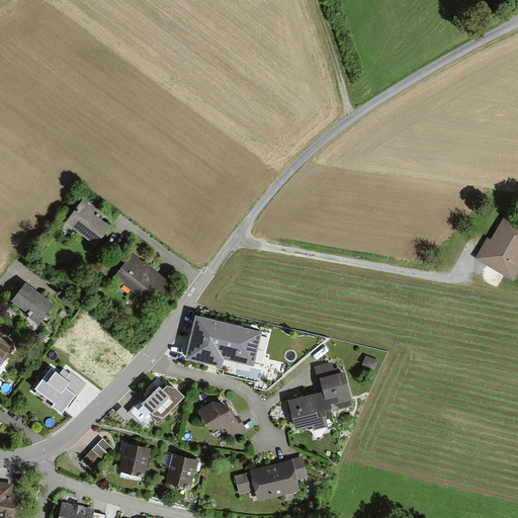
[(66,224),(97,247),(111,229),(95,217),(98,212),(84,201),(66,224)]
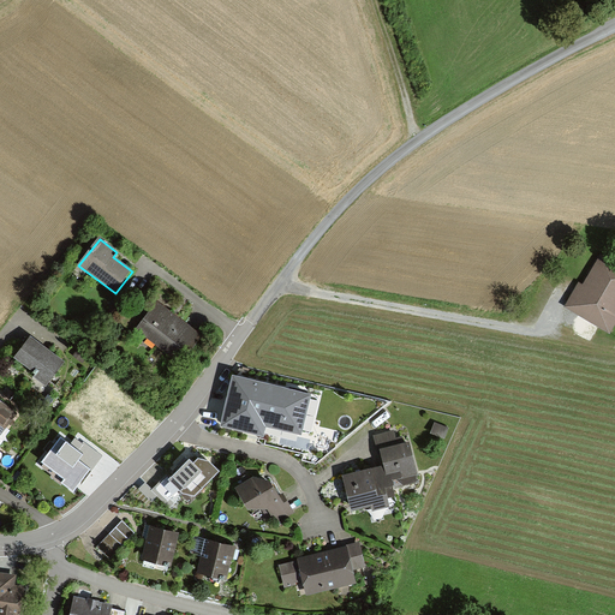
[(583,286),(578,284),(565,308),(609,334),(614,323),(614,262),(601,255),(583,286)]
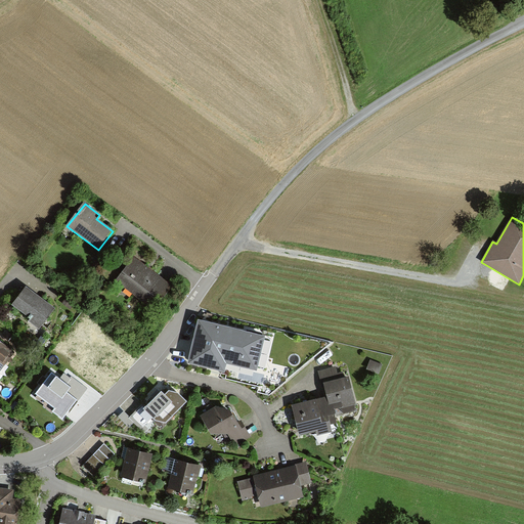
[(153,309),(171,285),(149,268),(135,257),(116,281),(153,309)]
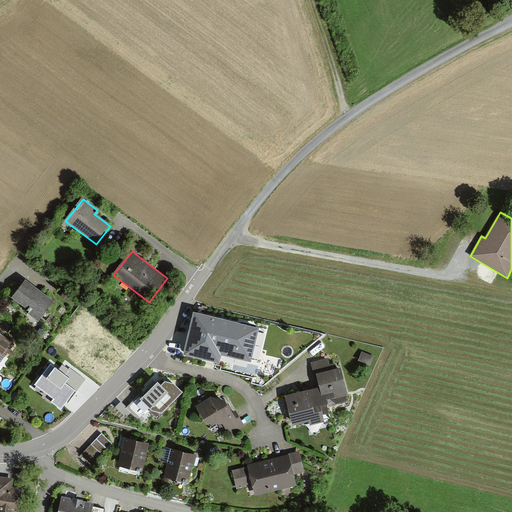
[(38,323),(54,302),(35,288),(25,281),(12,299),(29,312),(27,315),(38,323)]
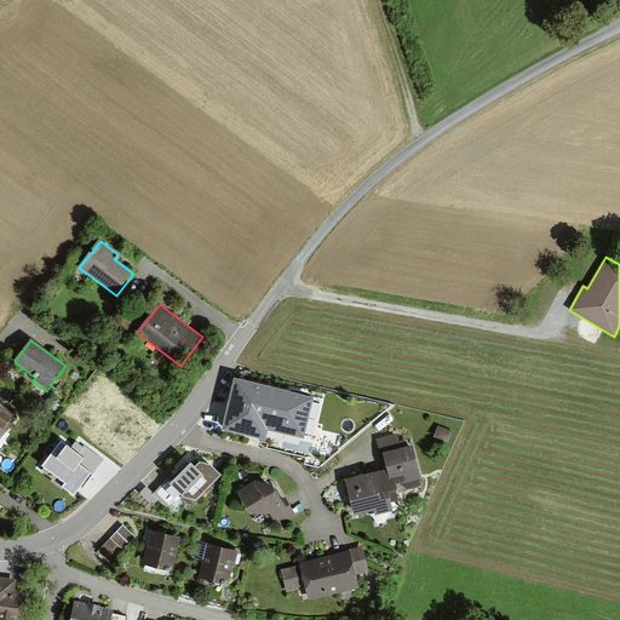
[(303,438),(314,397),(234,378),(222,429),(245,435),(265,440),(268,430),(303,438)]
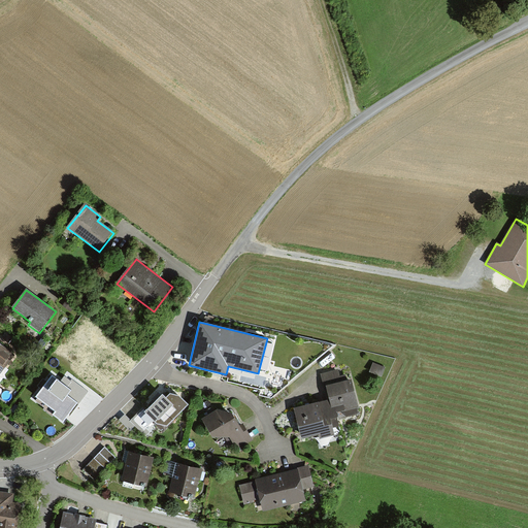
[(96,386),(118,357),(81,330),(60,359),(96,386)]
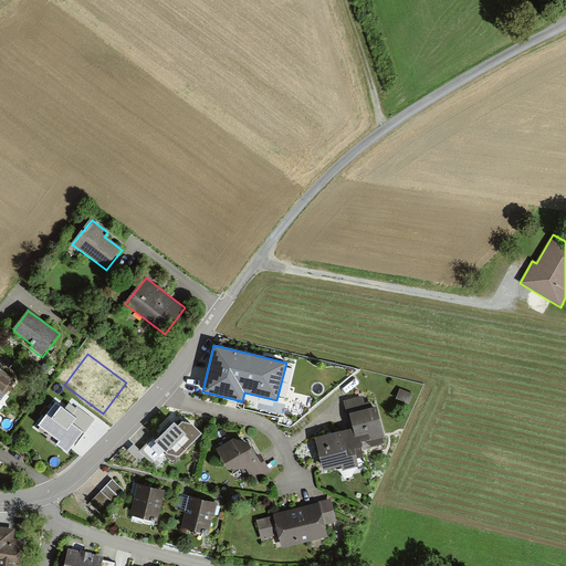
[(0,402),(16,381),(0,369),(0,402)]
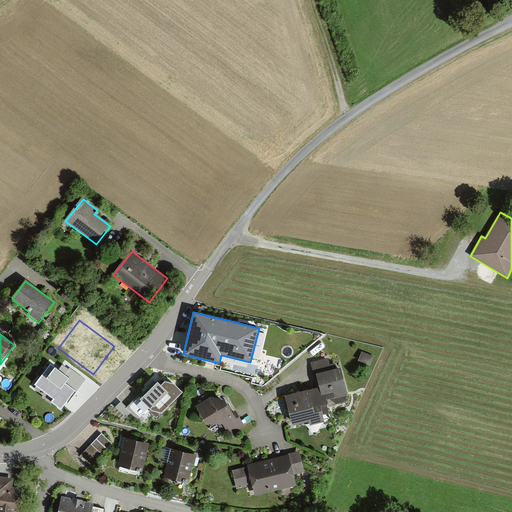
[(372,354),(362,351),(359,359),(368,363),(372,354)]
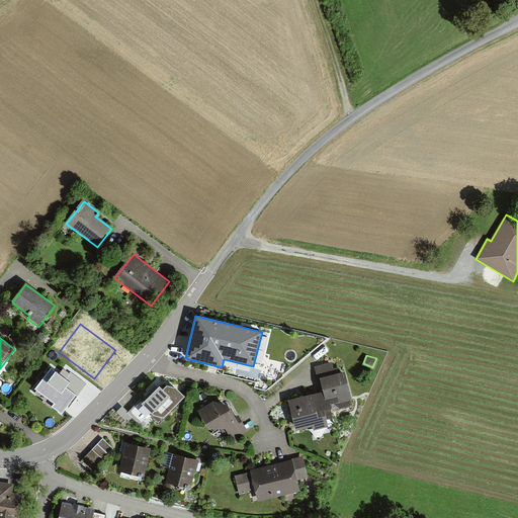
[(315,368),(319,382),(322,382),(324,390),(327,399),(330,398),(331,405),(339,403),(341,409),(352,406),(350,399),(352,398),(345,371),(335,374),(332,363),(315,368)]
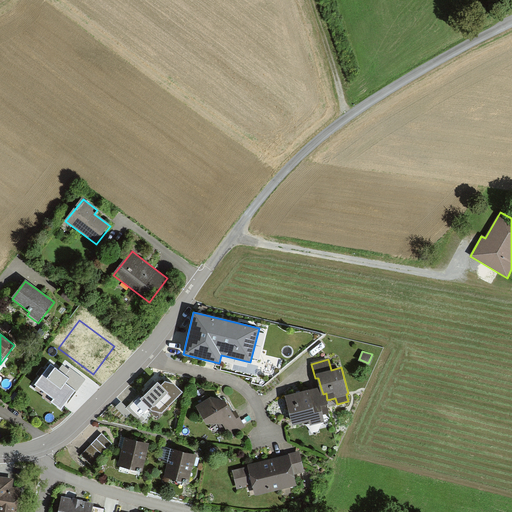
[(51,365),(36,384),(54,398),(51,402),(60,410),(75,391),(77,392),(87,380),(70,367),(68,369),(64,366),(59,371),(51,365)]
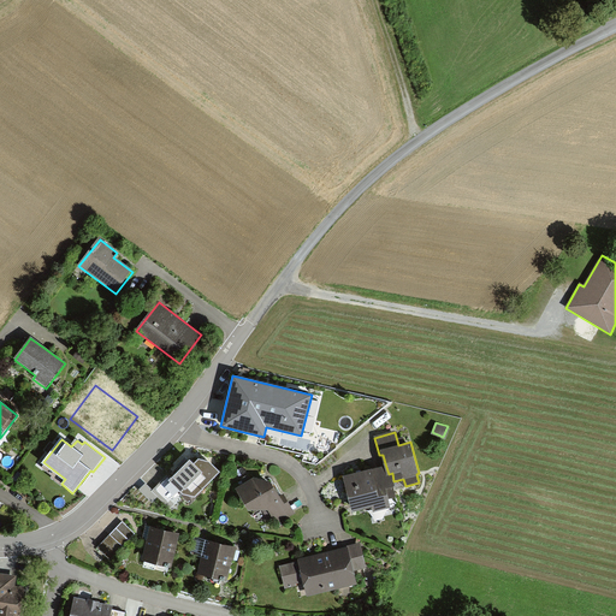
[(199,460),(194,463),(190,460),(170,479),(166,475),(152,491),(171,509),(183,497),(191,504),(203,493),(201,491),(220,472),(211,462),(199,460)]
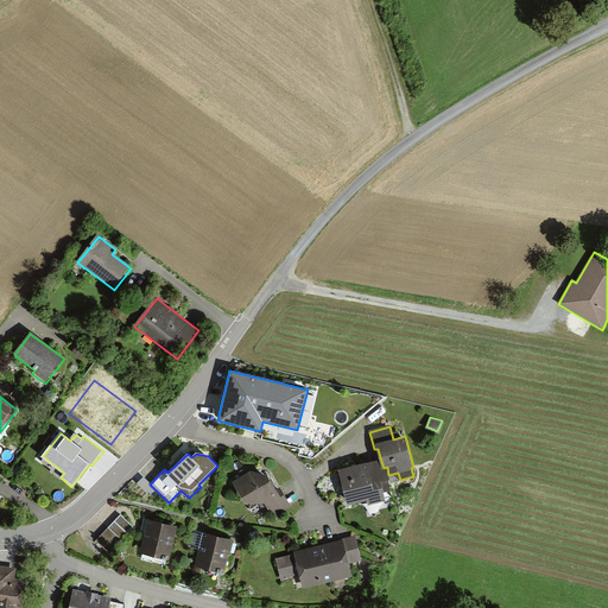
[(380,457),(340,469),(348,504),(367,499),(368,504),(386,500),(385,492),(391,489),(388,477),(390,477),(388,475),(387,467),(384,468),(380,457)]
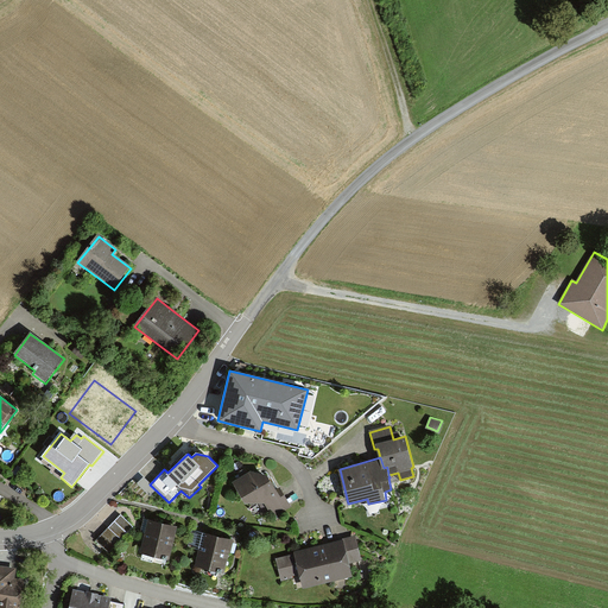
[(252,474),(234,483),(245,504),(264,504),(273,519),(291,510),(280,491),(277,492),(267,475),(252,474)]
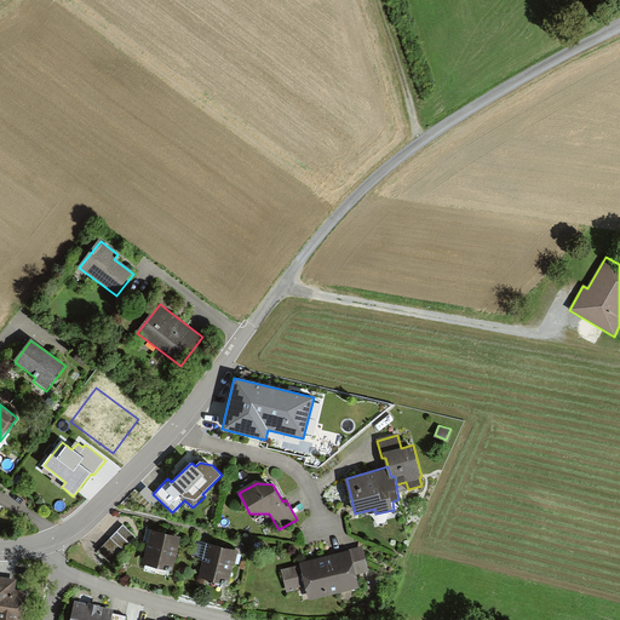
[(122,524),(110,537),(124,549),(136,535),(122,524)]
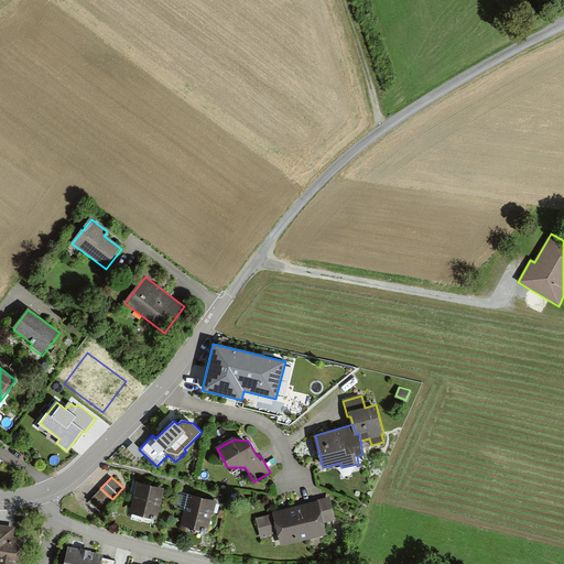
[(163,489),(138,483),(136,492),(131,511),(156,518),(163,489)]
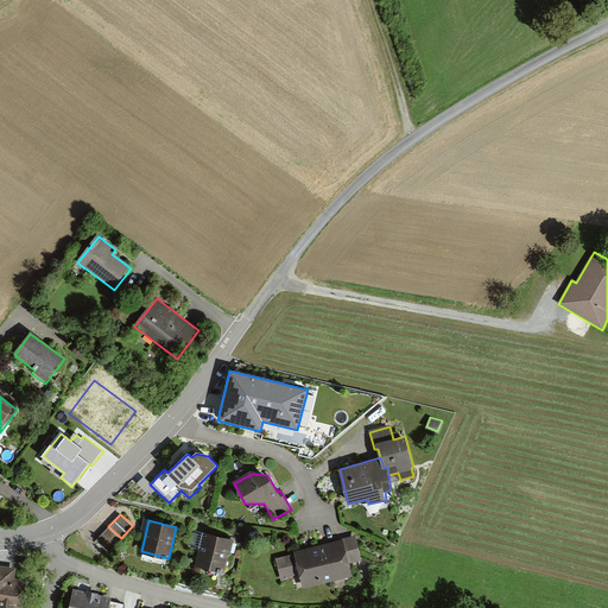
[(108,526),(96,538),(108,550),(121,538),(108,526)]
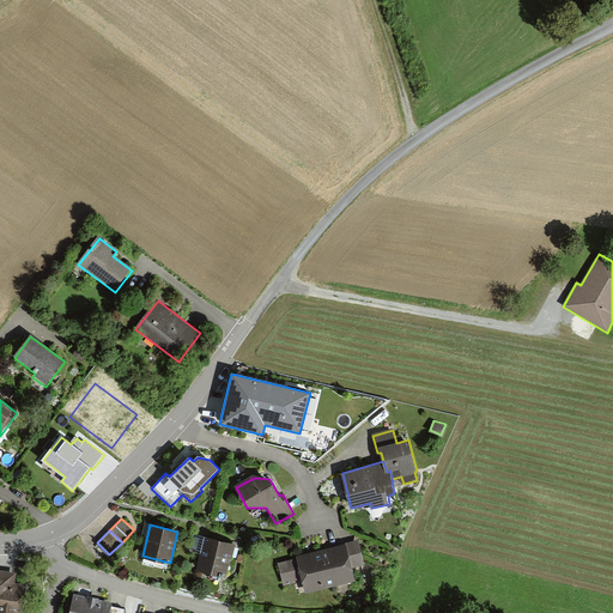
[(234,545),(206,538),(204,550),(199,570),(224,576),(229,557),(230,557),(234,545)]
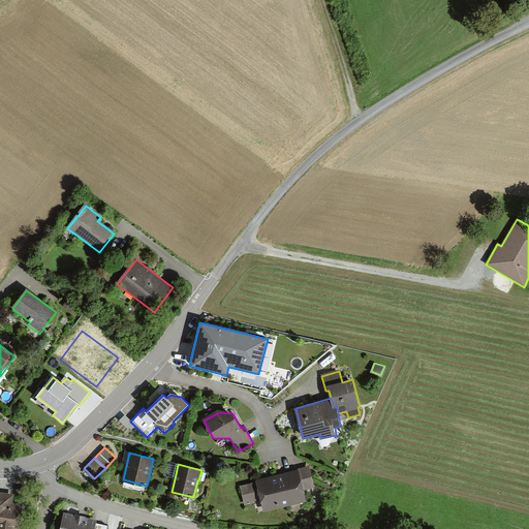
[(277,474),(239,485),(245,506),(260,502),(263,512),(308,500),(305,491),(316,488),(310,466),(277,474)]
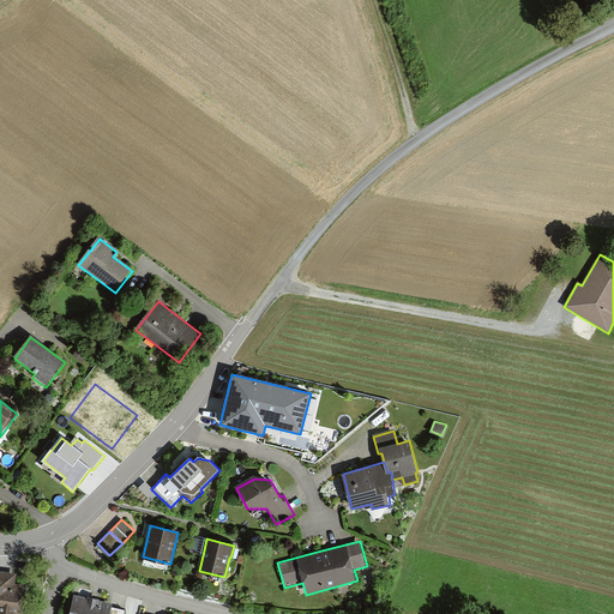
[(0,613),(20,613),(24,582),(16,582),(17,571),(0,569),(0,613)]
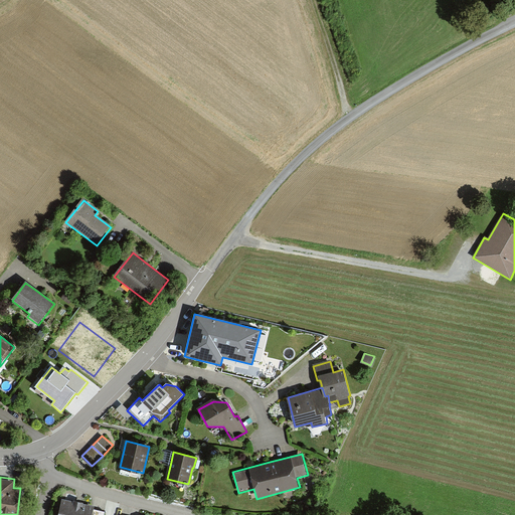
[(61,497),(57,514),(103,514),(104,510),(94,508),(94,505),(61,497)]
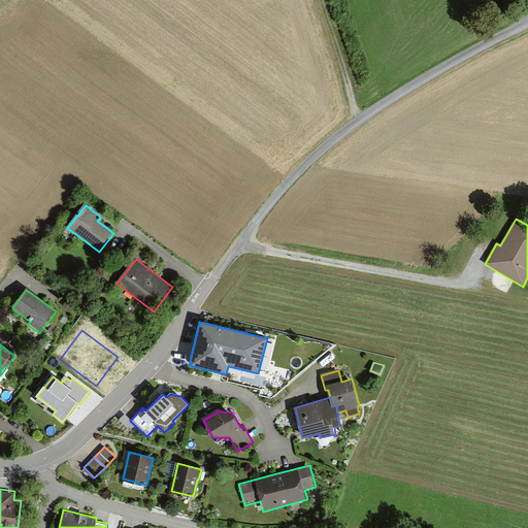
All buildings are outlined.
